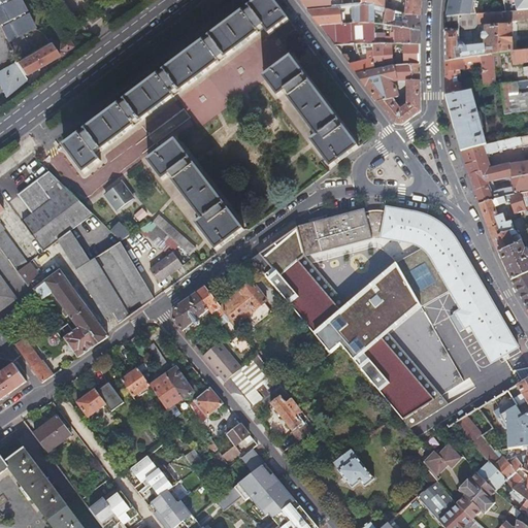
[(0,0),(0,28),(5,38),(31,25),(19,0),(0,0)]
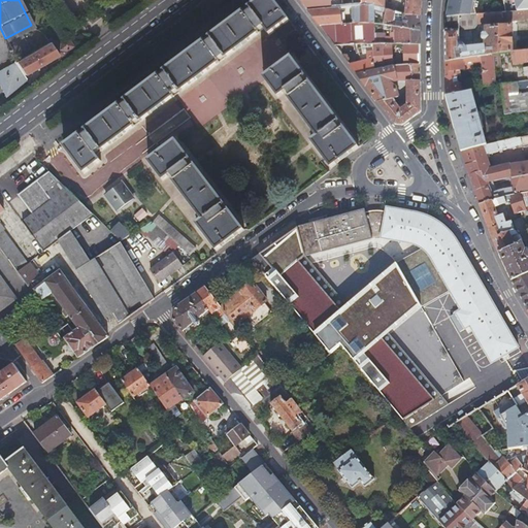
[(64,145),(74,160),(85,173),(102,161),(97,155),(202,75),(264,29),(269,35),(290,20),(274,0),(260,0),(160,74),(64,145)]
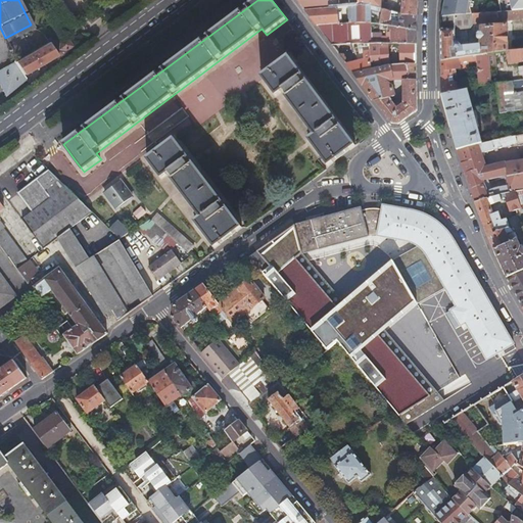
[(391,30),(391,45),(416,45),(416,44),(416,31),(378,26),(381,10),(389,11),(389,5),(382,5),(381,0),(402,0),(401,14),(417,16),(417,0),(327,0),(328,8),(335,8),(349,7),(367,6),(370,7),(369,25),(350,25),(343,25),(336,25),(316,25),(331,44),(349,44),(377,44),(377,38),(370,38),(370,31),(380,30),(391,30)]
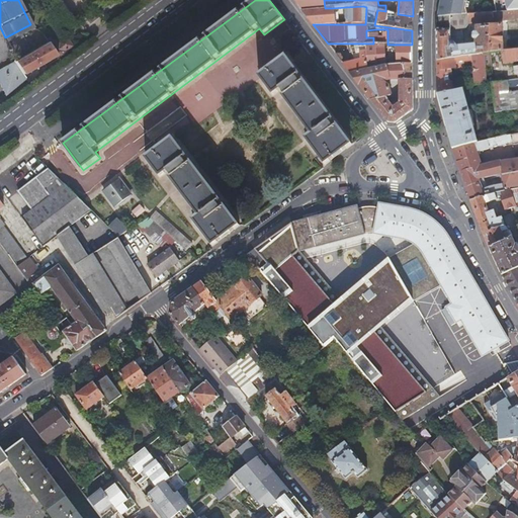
[(385,5),(385,11),(398,14),(399,0),(377,0),(378,5),(385,5)]
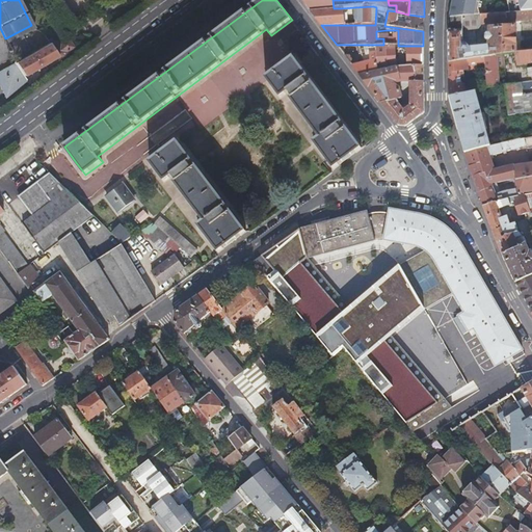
[(452,0),(450,16),(487,14),(481,4),(481,0),(452,0)]
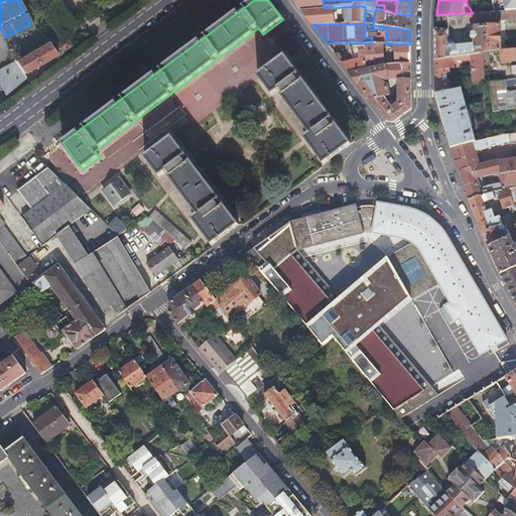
[(515,0),(505,0),(507,10),(515,9),(515,0)]
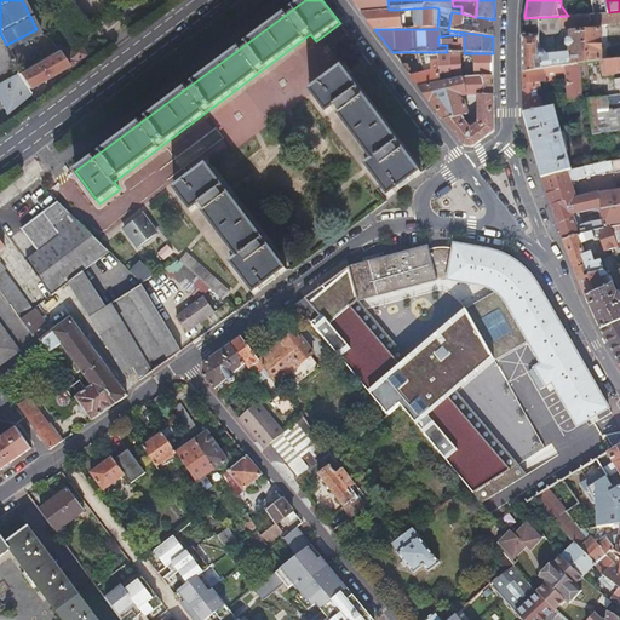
[(435,7),(414,9),(415,29),(437,29),(438,9),(435,7)]
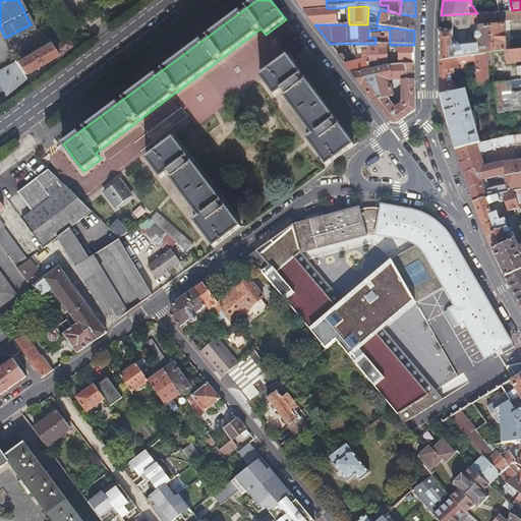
[(348,7),(334,8),(335,24),(342,24),(349,24),(348,7)]
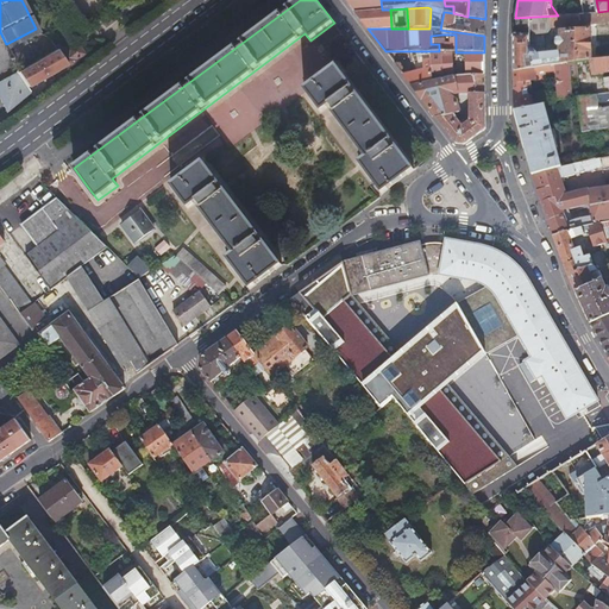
[(391,29),(390,10),(382,10),(355,11),(368,29),(391,29)]
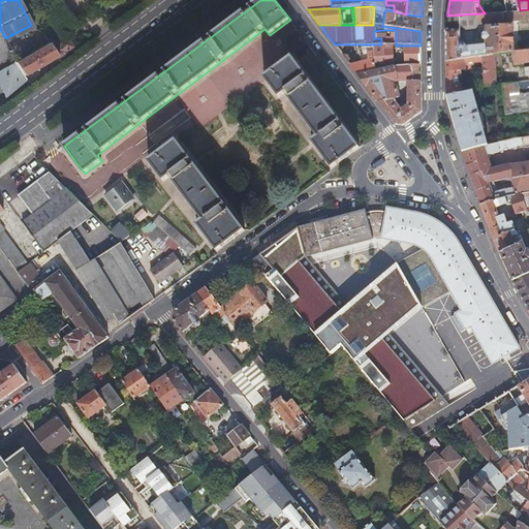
[(447,17),(446,61),(458,60),(462,59),(473,58),(481,57),(494,56),(512,54),(514,53),(511,27),(488,28),(489,34),(486,34),(486,42),(489,41),(490,49),(461,50),(461,30),(475,28),(478,23),(528,20),(528,9),(520,10),(485,13),(447,17)]
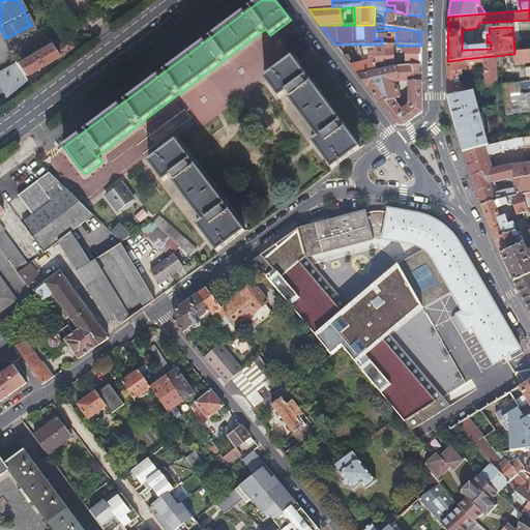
[(386,10),(383,26),(421,31),(422,17),(407,15),(394,11),(386,10)]
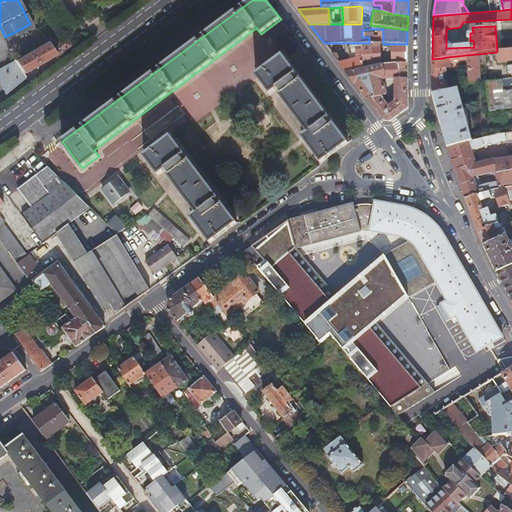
[(383,29),(372,29),(362,30),(362,37),(369,37),(369,43),(383,44),(383,29)]
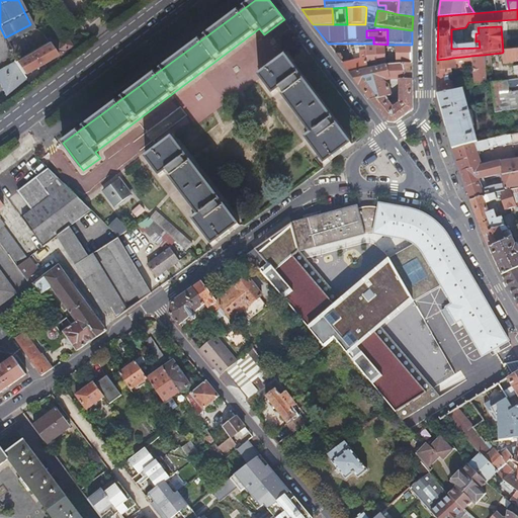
[(29,75),(58,55),(49,44),(45,37),(12,60),(25,77),(27,80),(31,77),(29,75)]
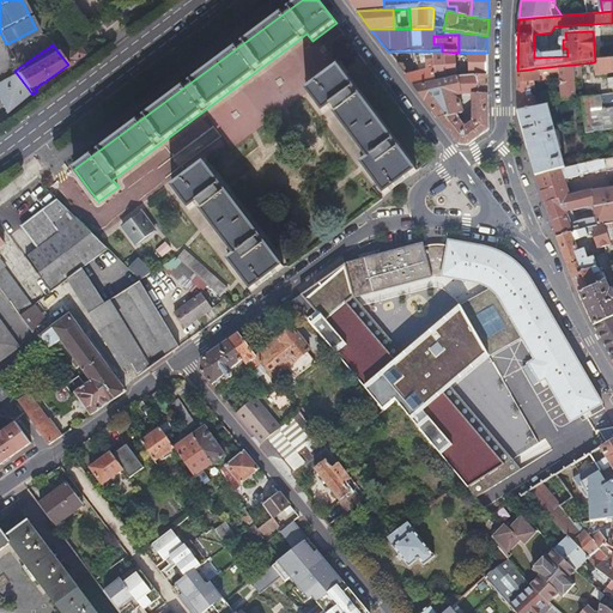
[(68,65),(72,68),(79,64),(77,59),(85,53),(78,44),(70,50),(64,48),(58,52),(68,65)]
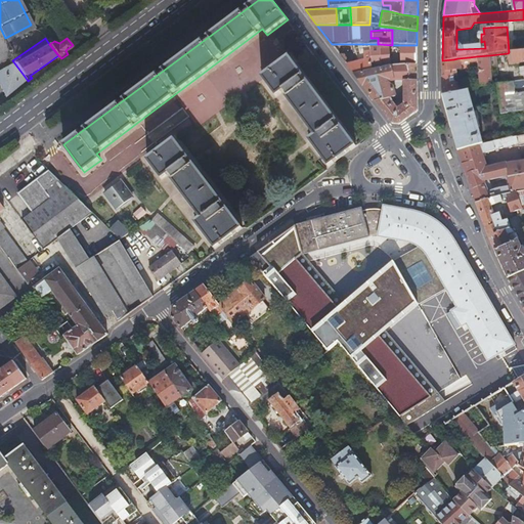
[(378,44),(350,44),(351,51),(363,51),(368,49),(369,54),(357,56),(358,61),(347,64),(355,74),(387,68),(417,63),(417,45),(392,45),(378,44)]
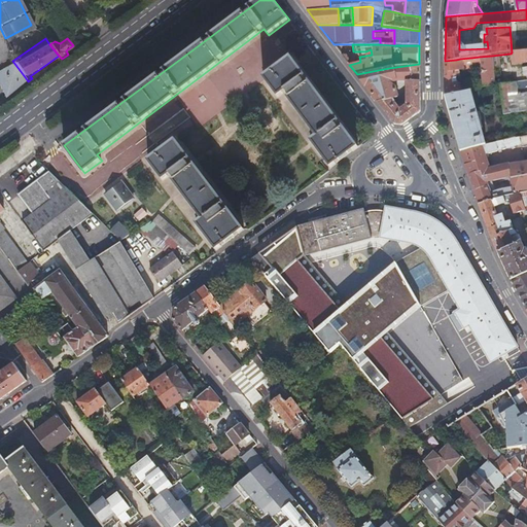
[(526,50),(512,53),(511,54),(512,67),(526,64),(526,50)]
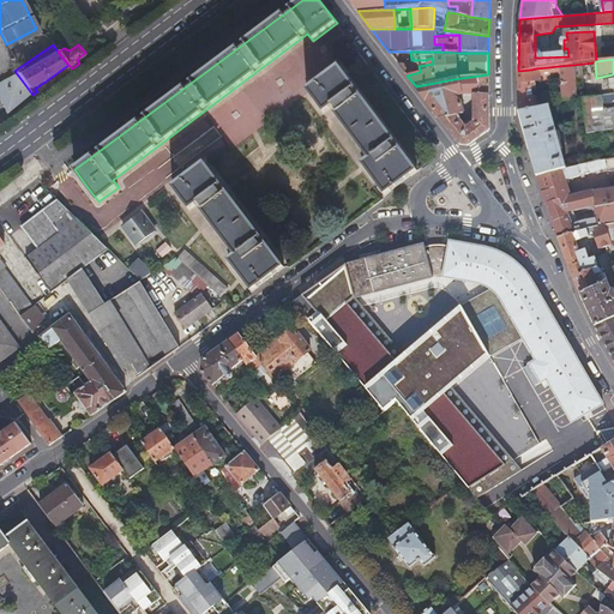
[(306,89),(314,101),(324,113),(330,108),(368,158),(361,163),(385,196),(417,170),(338,65),(306,89)]
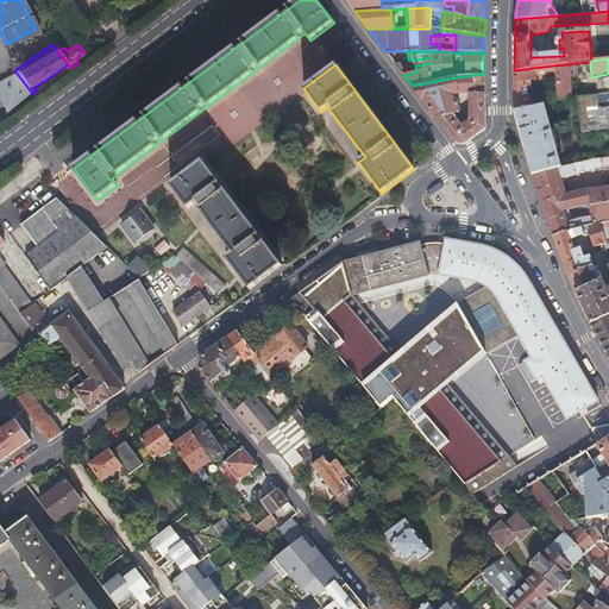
[(573,99),(569,64),(554,66),(559,101),(573,99)]
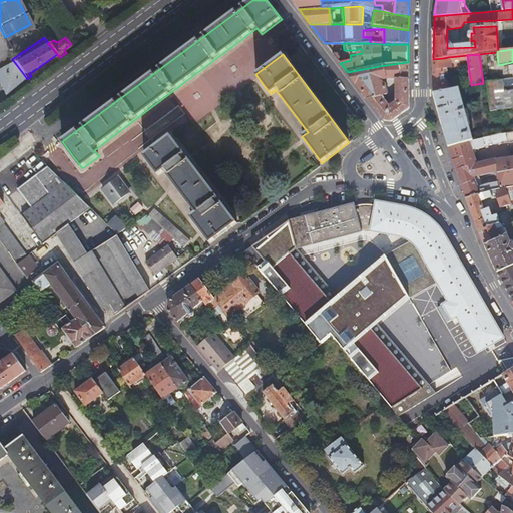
[(461,69),(459,56),(448,57),(450,70),(461,69)]
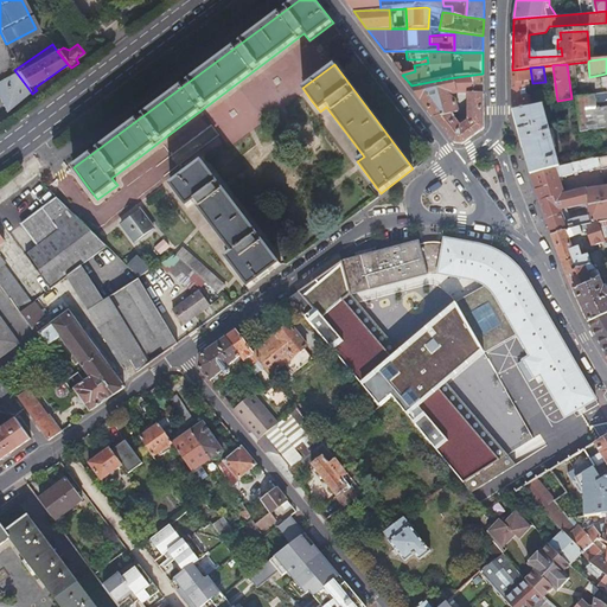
[(512,70),(513,108),(530,106),(528,94),(526,95),(524,80),(526,80),(525,69),(512,70)]
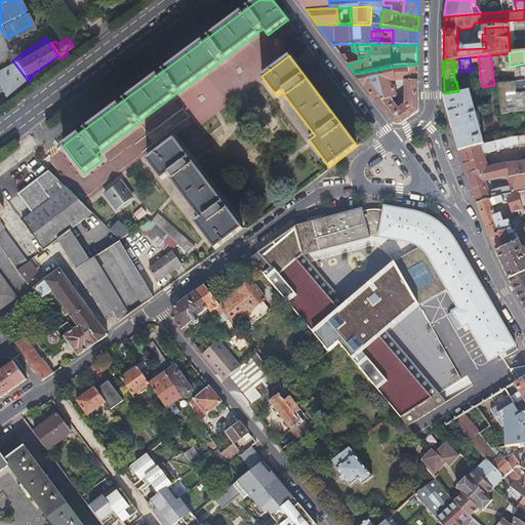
[(26,78),(12,61),(0,69),(0,83),(5,93),(26,78)]
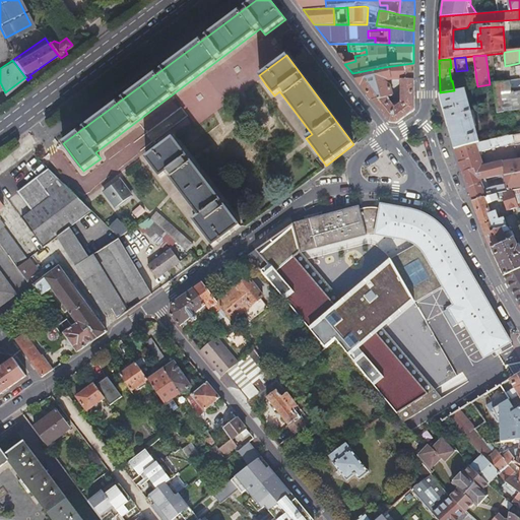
[(384,67),(352,73),(389,123),(396,123),(414,109),(413,63),(384,67)]
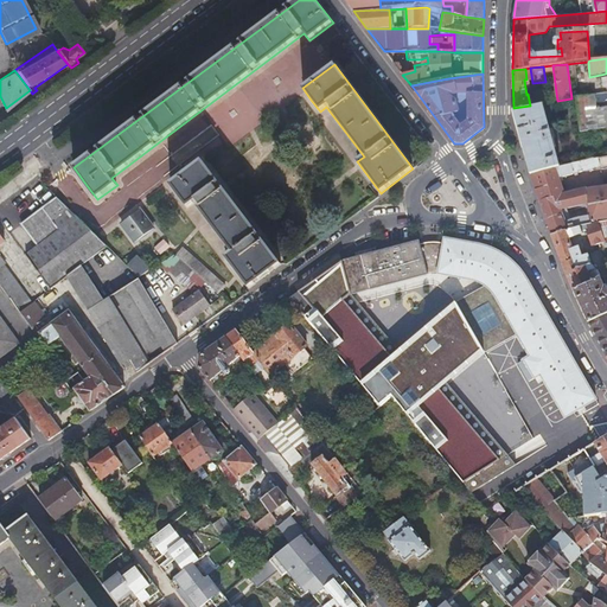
[(606,107),(606,94),(592,96),(594,109),(606,107)]
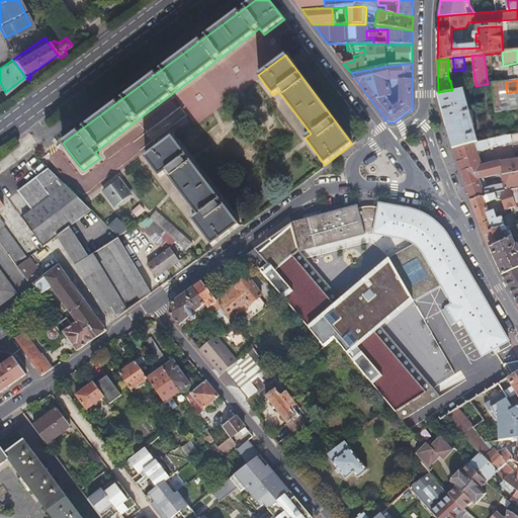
[(492,84),(494,99),(496,114),(510,111),(507,93),(505,82),(503,82),(494,83),(492,84)]
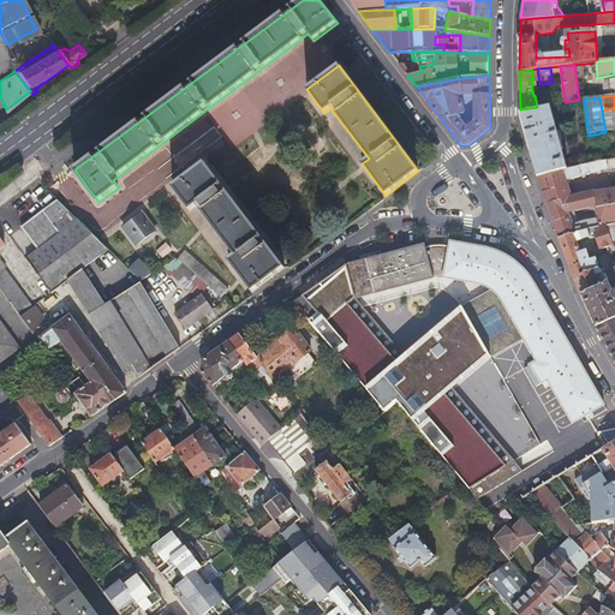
[(520,109),(538,177),(565,169),(550,105),(537,107),(520,109)]
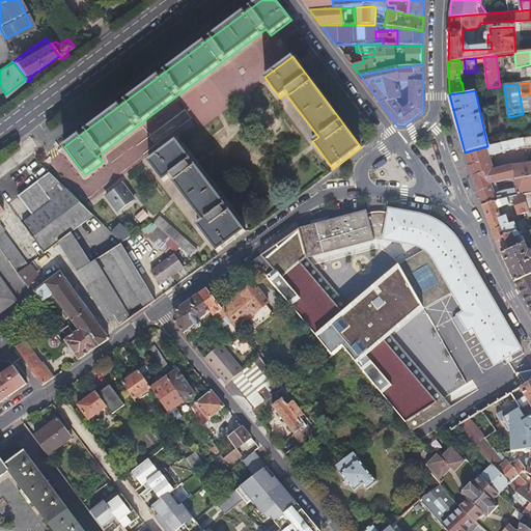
[(530,182),(530,138),(487,146),(465,152),(478,193),(493,190),(493,187),(516,183),(516,186),(530,182)]
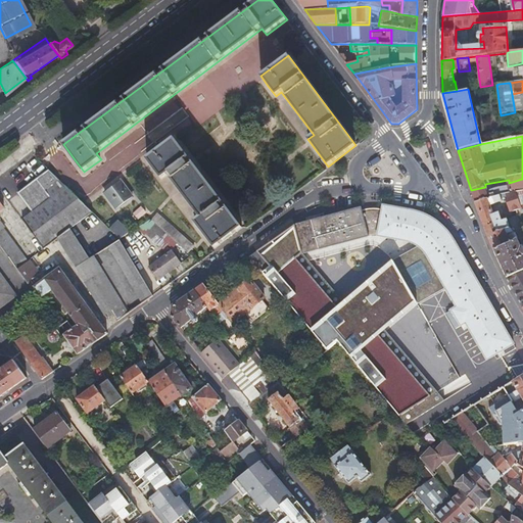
[(147,159),(154,169),(162,179),(169,174),(200,217),(194,221),(215,247),(242,228),(175,138),(147,159)]
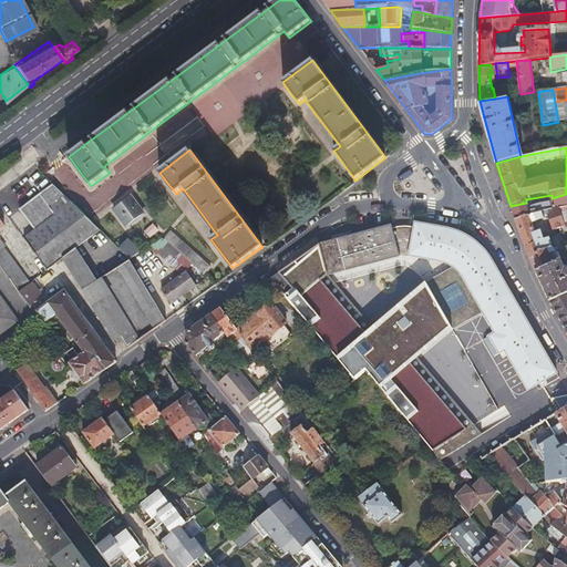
[(21,210),(35,229),(71,203),(55,183),(21,210)]
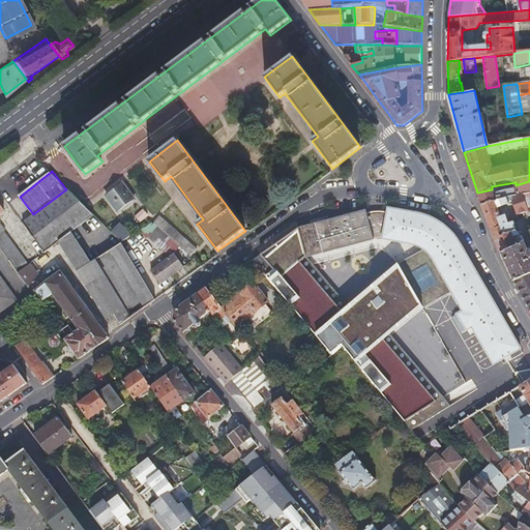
[(493,192),(492,189),(477,193),(480,205),(519,199),(518,197),(529,194),(529,181),(516,185),(518,193),(493,197),(493,192)]
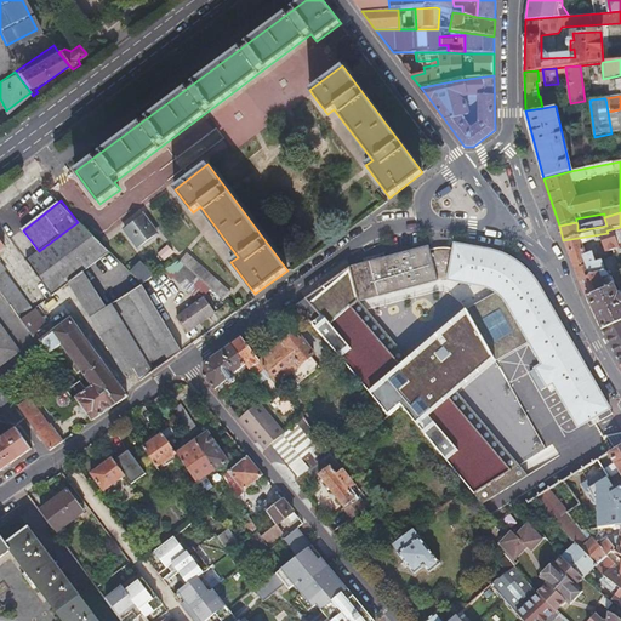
[(576,222),(577,224),(577,231),(607,226),(604,217),(604,214),(576,218),(576,222)]
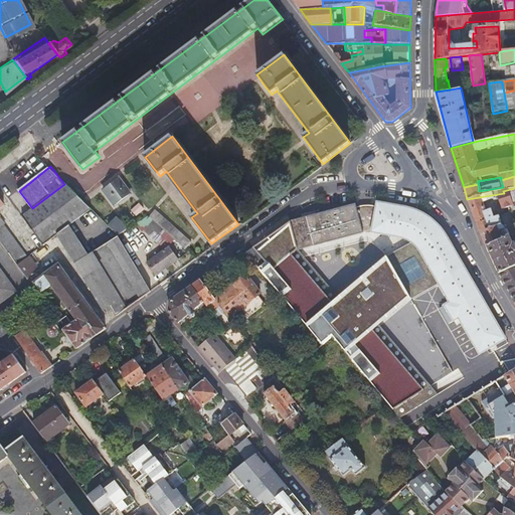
[(103,190),(109,198),(115,205),(131,193),(119,178),(103,190)]
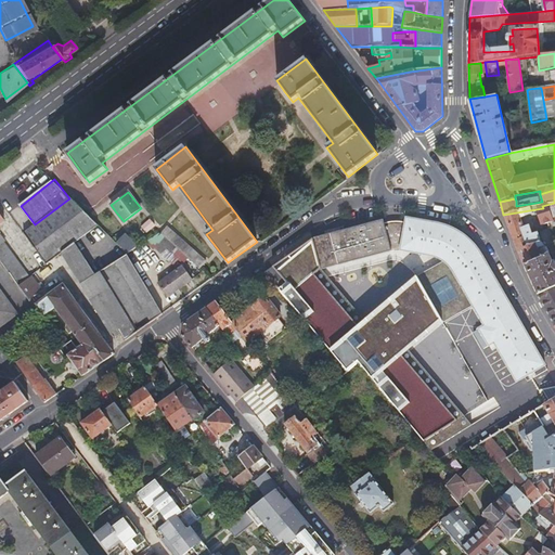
[(47,263),(61,253),(76,242),(87,234),(98,226),(69,198),(35,224),(24,233),(47,263)]
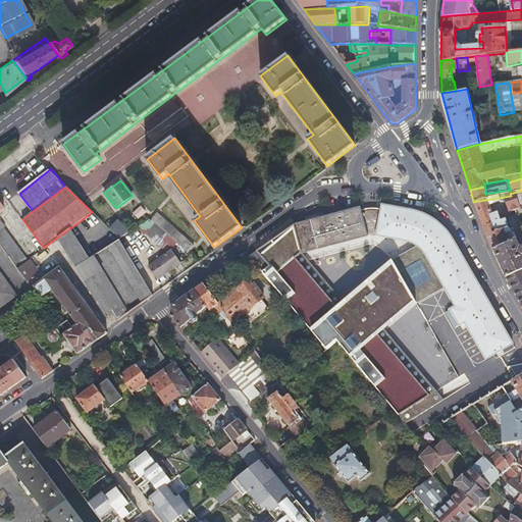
[(508,233),(511,241),(517,238),(521,248),(521,191),(510,194),(511,196),(517,195),(521,193),(521,208),(519,209),(509,211),(507,202),(489,206),(492,214),(498,212),(501,220),(507,218),(510,225),(512,231),(508,233)]
